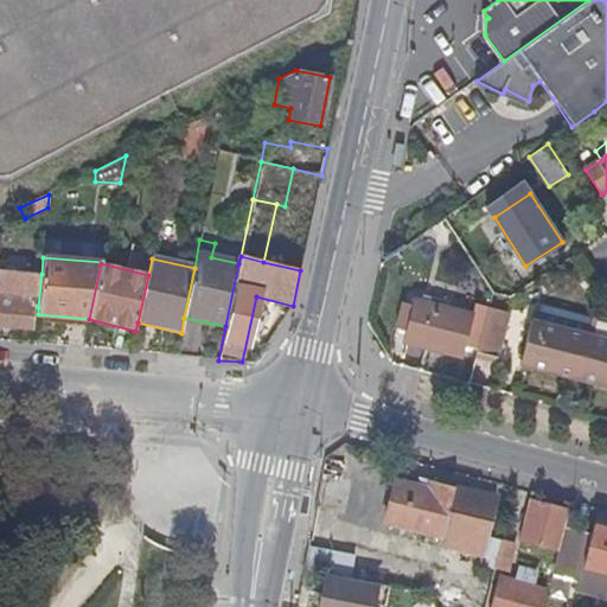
[(34,306),(38,307),(42,274),(0,270),(0,326),(31,330),(34,306)]
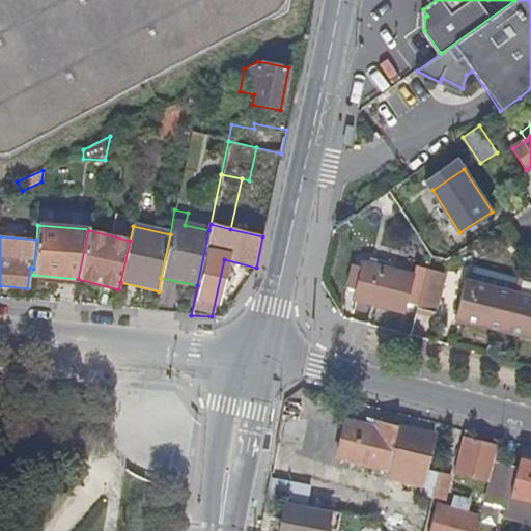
[(413,275),(364,262),(362,269),(353,267),(347,286),(357,289),(354,300),(402,312),(413,275)]
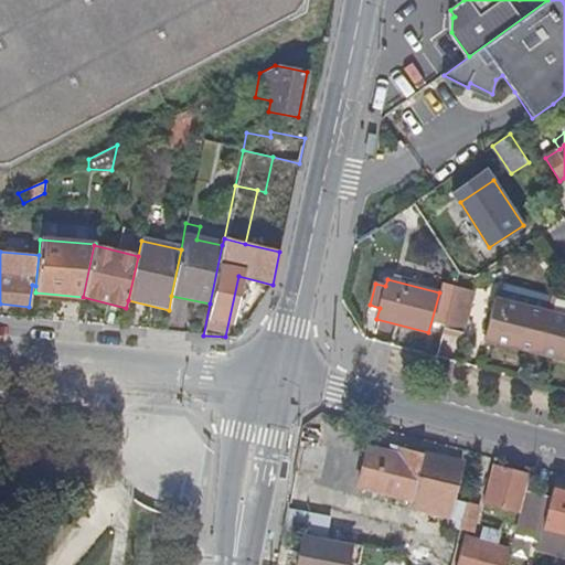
[(553,297),(553,296),(504,284),(500,300),(496,299),(486,338),(537,350),(548,311),(553,297)]
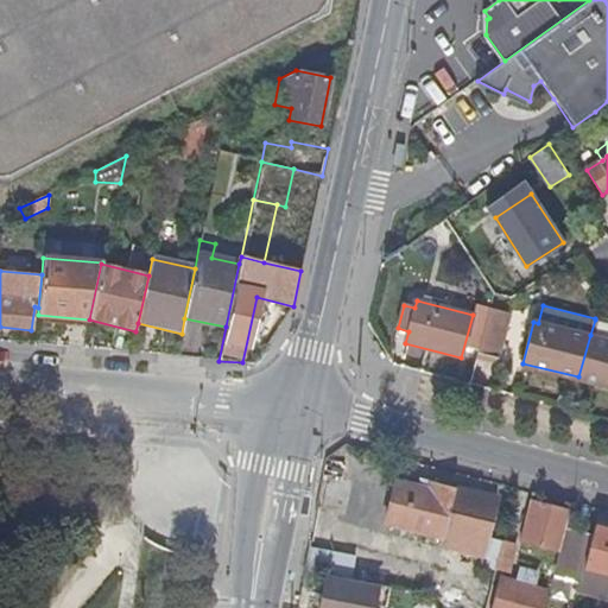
[(607,322),(595,320),(590,335),(607,339),(607,322)]
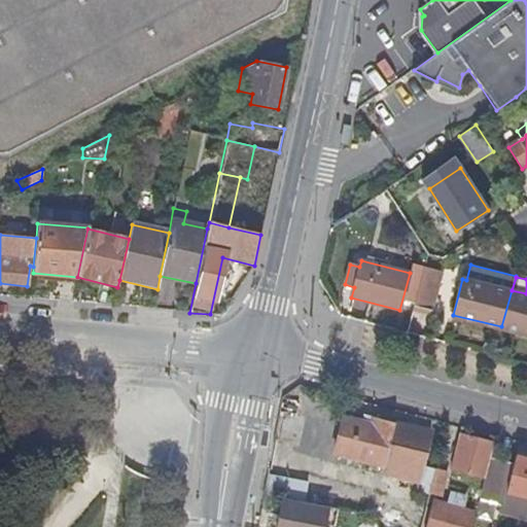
[(441,286),(424,282),(417,313),(432,316),(441,286)]
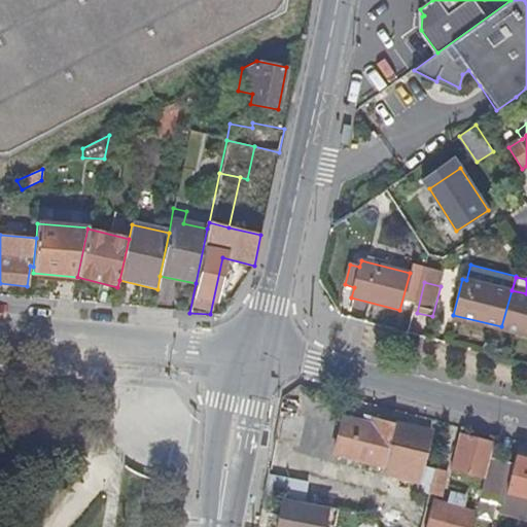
[(526,293),(512,290),(501,326),(526,332),(526,293)]
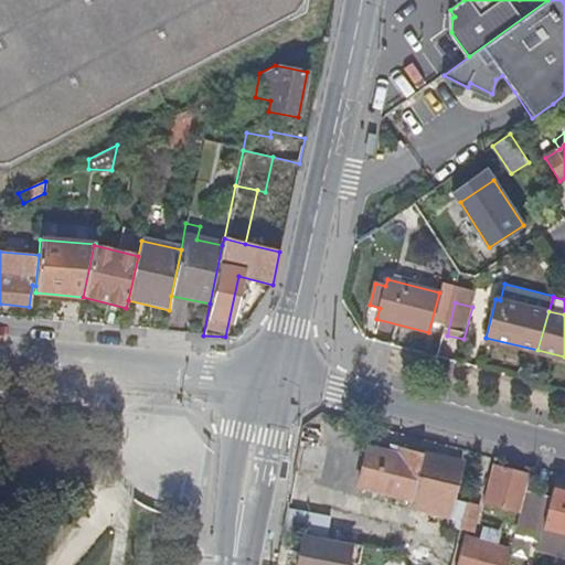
[(400,455),(401,447),(393,446),(392,454),(400,455)]
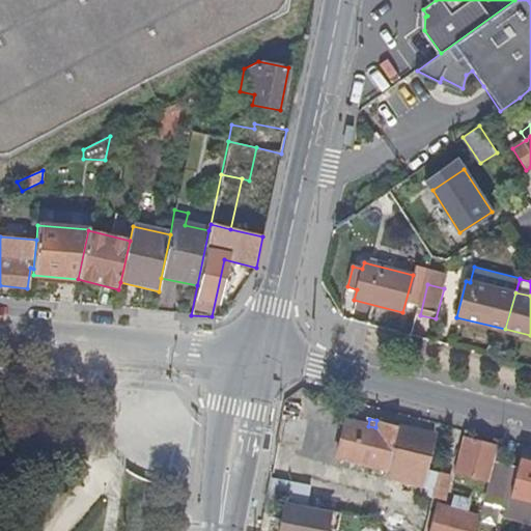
[(435,436),(376,420),(375,427),(368,426),(346,420),(337,456),(380,468),(379,473),(384,475),(383,476),(421,486),(435,436)]
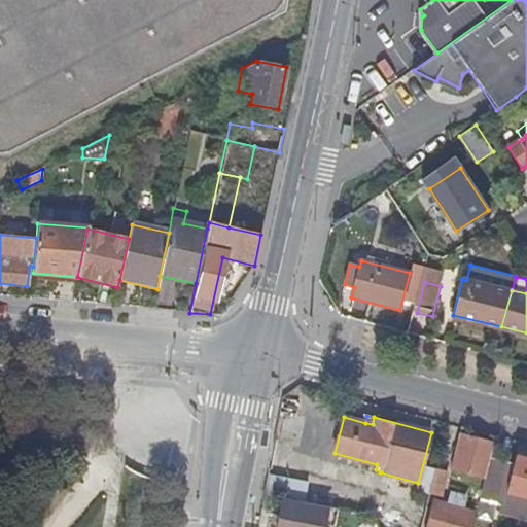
[(484,478),(497,434),(490,432),(489,436),(461,430),(452,469),(484,478)]
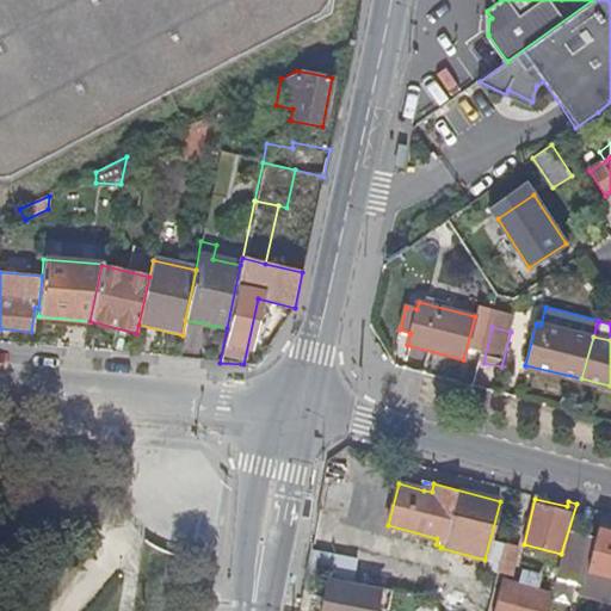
[(597,537),(569,530),(557,578),(584,584),(582,592),(604,597),(610,598),(610,530),(599,528),(597,537)]
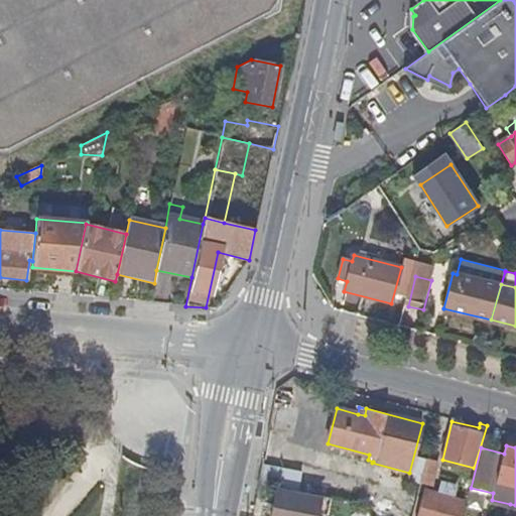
[(438,463),(426,459),(420,483),(432,487),(438,463)]
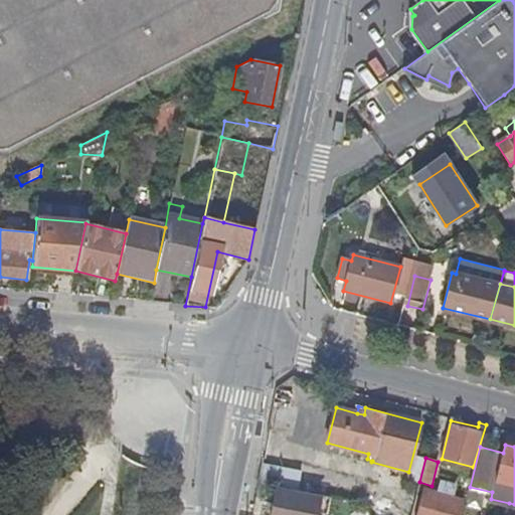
[(300,472),(262,463),(258,484),(277,487),(297,491),(299,479),(300,472)]
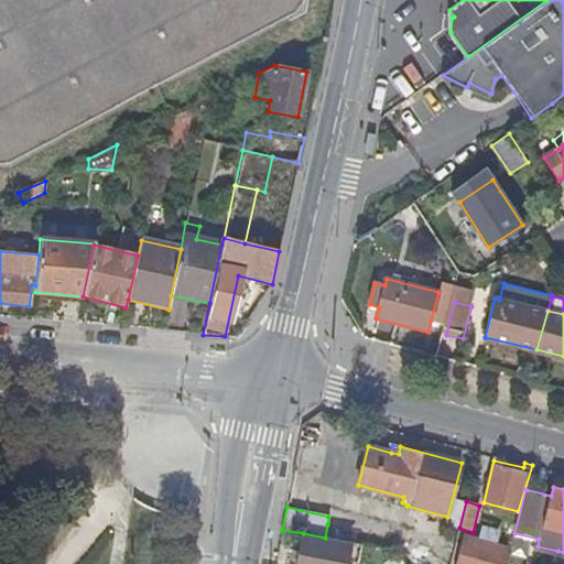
[(360,531),(327,524),(325,538),(349,542),(358,544),(360,531)]
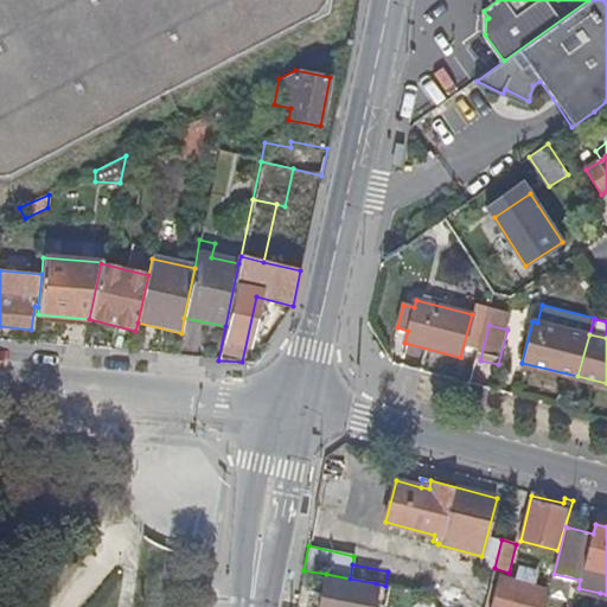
[(350,579),(326,574),(319,606),(370,606),(376,583),(350,579)]
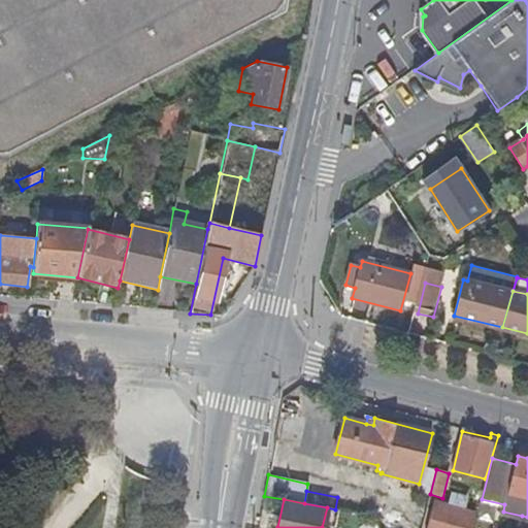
[(454,507),(463,509),(465,501),(456,499),(454,507)]
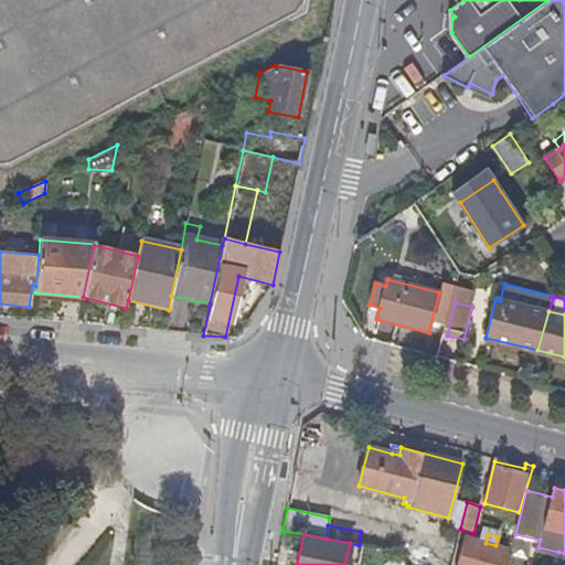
[(504,564),(509,548),(496,545),(486,543),(465,537),(457,564),(504,564)]
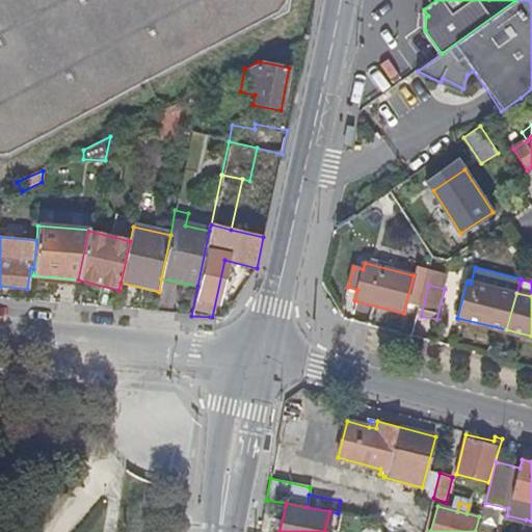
[(520,529),(519,531),(531,531),(531,530),(531,521),(526,520),(524,529),(520,529)]
